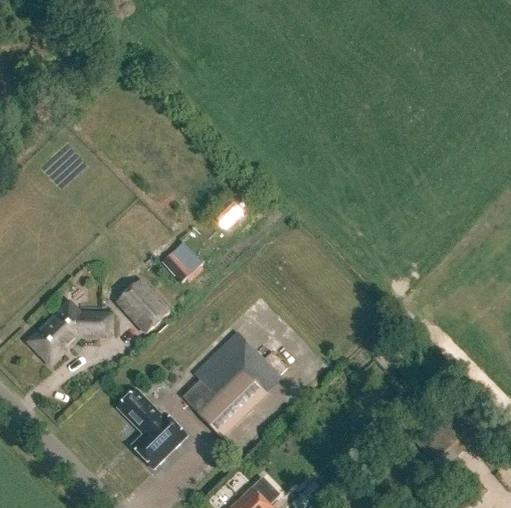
[(202,263),(183,242),(161,261),(180,283),(202,263)]
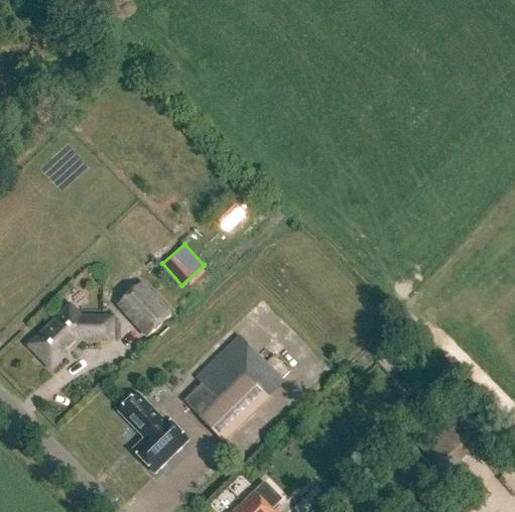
[(148,338),(171,316),(141,283),(118,304),(148,338)]
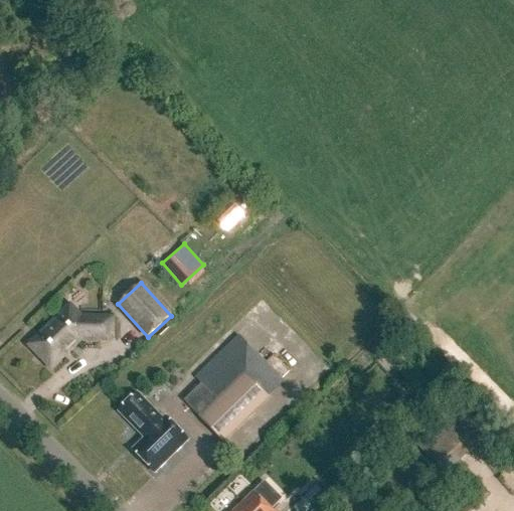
[(112,338),(113,316),(58,315),(28,344),(48,364),(65,347),(68,349),(80,338),(112,338)]
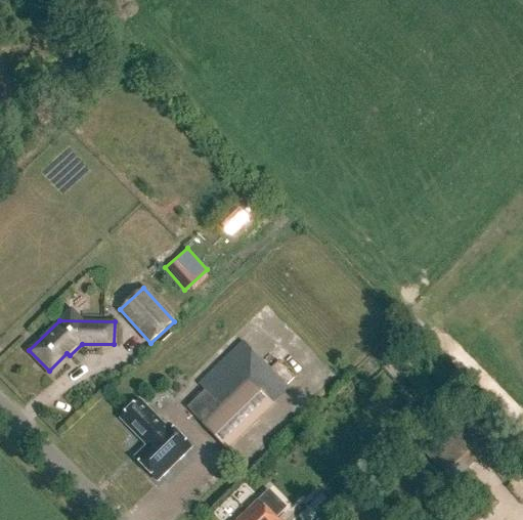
[(269,366),(285,383),(293,376),(276,358),(269,366)]
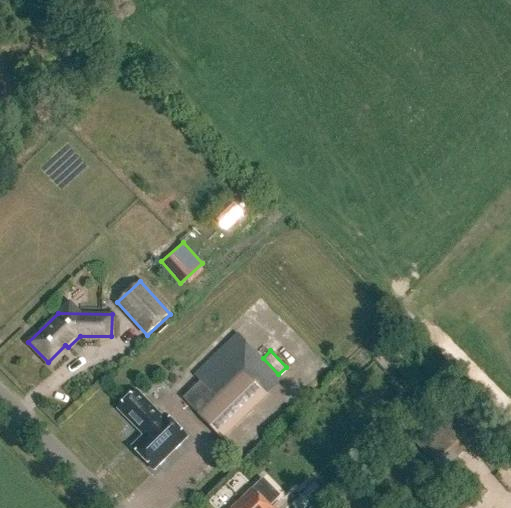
[(221,436),(265,394),(266,393),(240,367),(212,395),(197,380),(181,396),(221,436)]
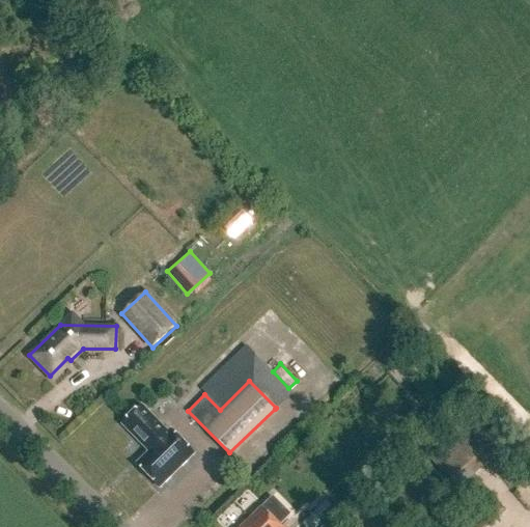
[(122,423),(142,444),(147,439),(152,445),(136,462),(159,486),(193,451),(170,427),(168,431),(142,404),(122,423)]
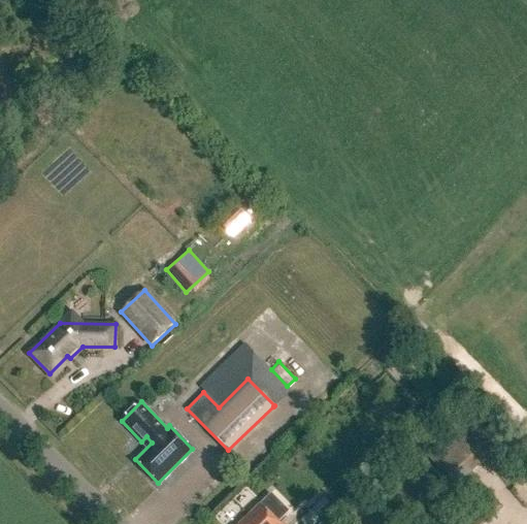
[(299,518),(305,523),(314,523),(334,505),(319,490),(313,496),(317,501),(299,518)]
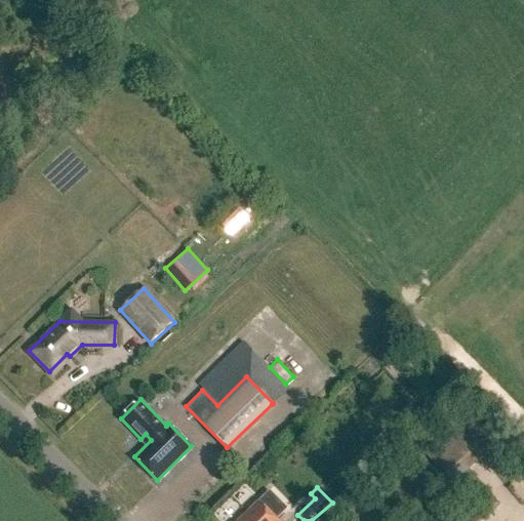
[(271,520),(274,518),(256,502),(236,520),(271,520)]
